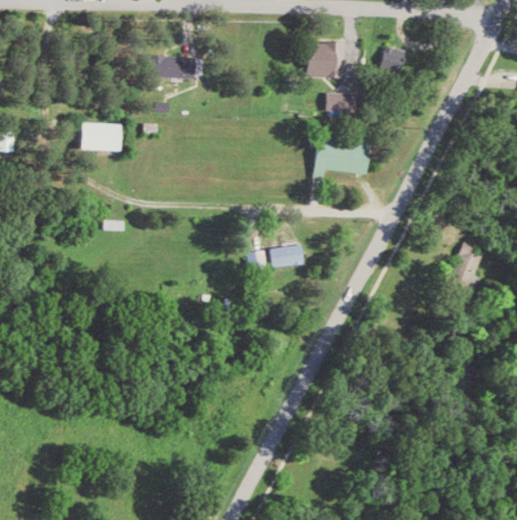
[(344,44),(305,43),(304,76),(344,77),(344,44)]
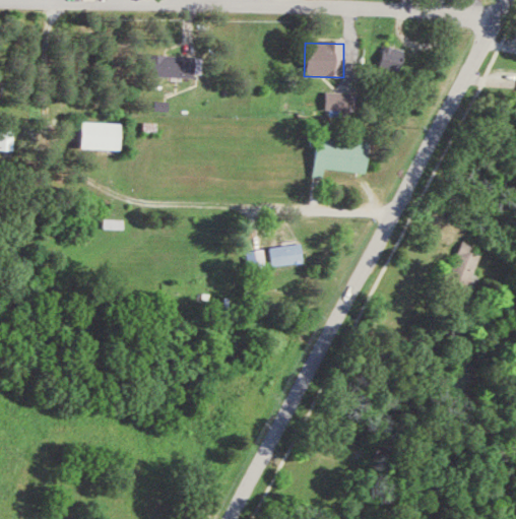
[(404,50),(384,46),(380,65),(400,69),(404,50)]
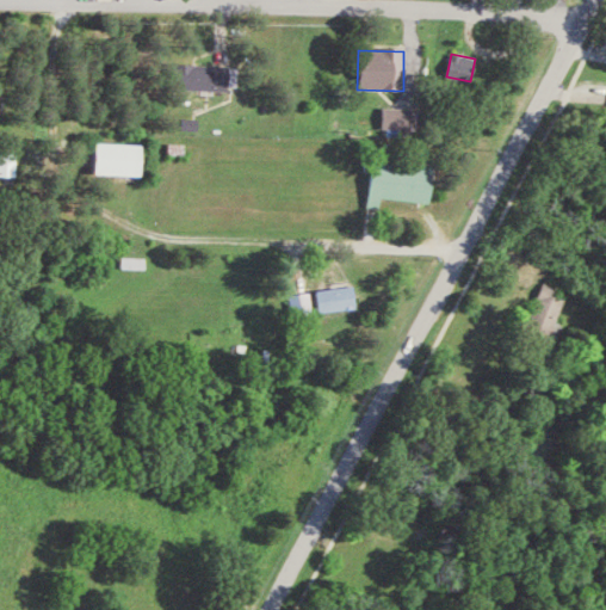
[(227,92),(228,66),(173,65),(173,91),(227,92)]
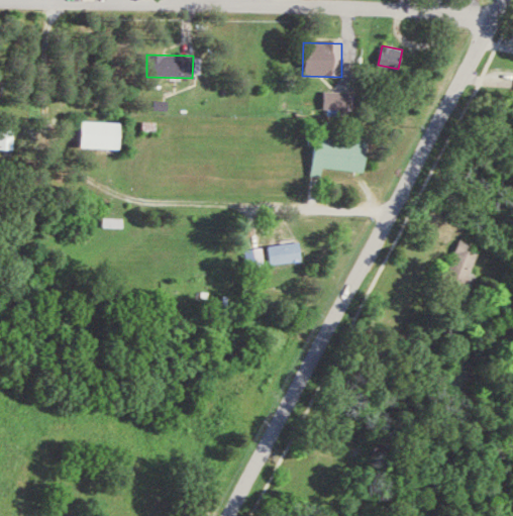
[(323,111),(344,111),(344,92),(323,92),(323,111)]
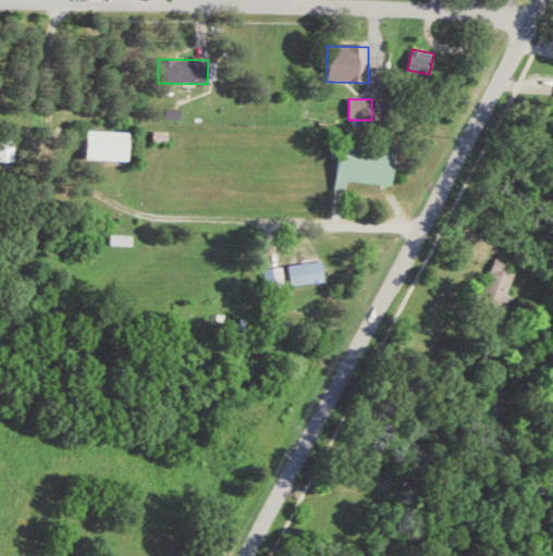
[(182,119),(182,109),(167,108),(166,119),(182,119)]
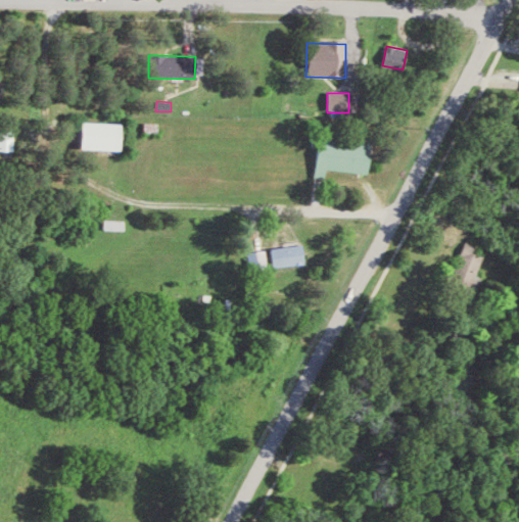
[(80,150),(121,151),(122,124),(81,123),(80,150)]
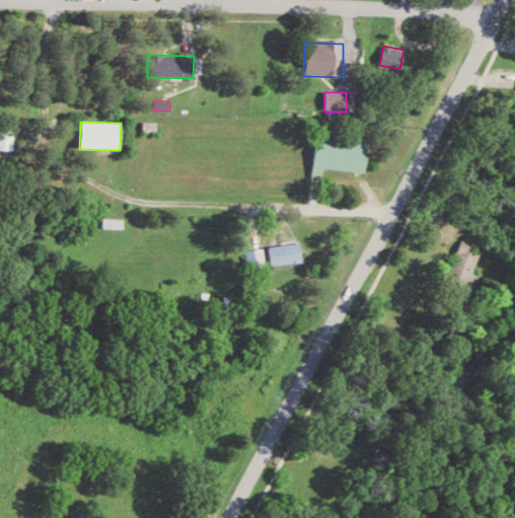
[(0,150),(15,150),(16,131),(0,131),(0,150)]
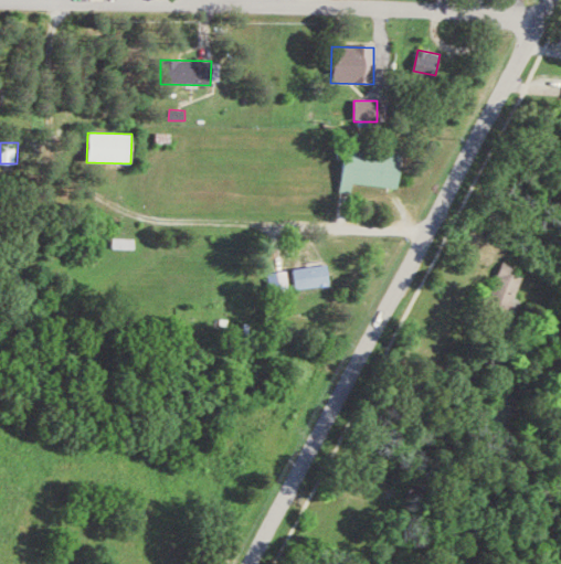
[(353,184),(399,188),(402,152),(343,148),(340,192),(352,193),(353,184)]
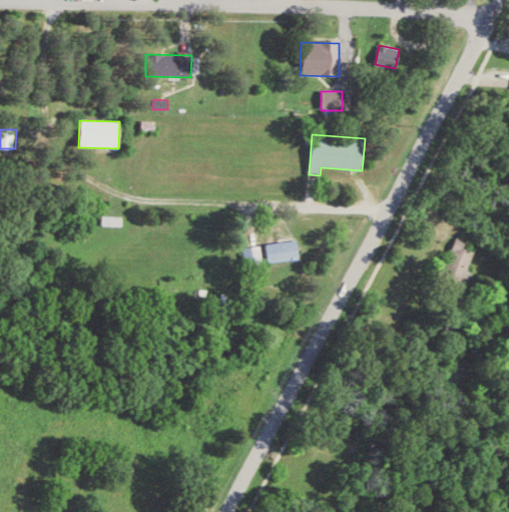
[(125,226),(125,217),(103,216),(103,226),(125,226)]
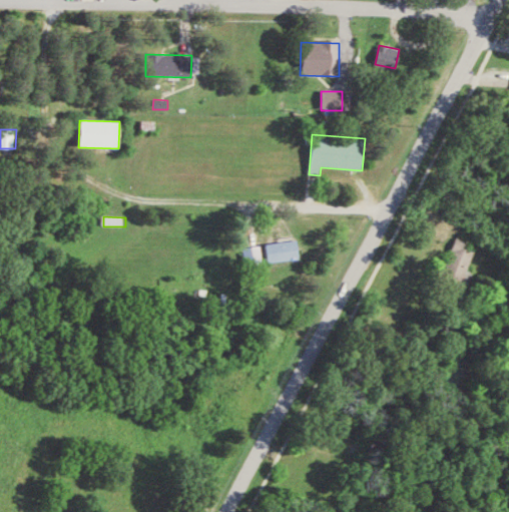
[(470,249),(472,244),(457,238),(444,273),(464,281),(475,251),(470,249)]
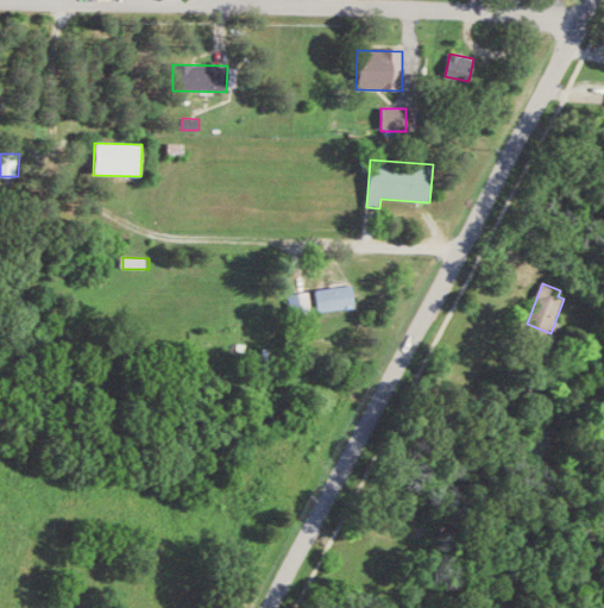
[(315,292),(319,313),(356,307),(352,286),(315,292)]
